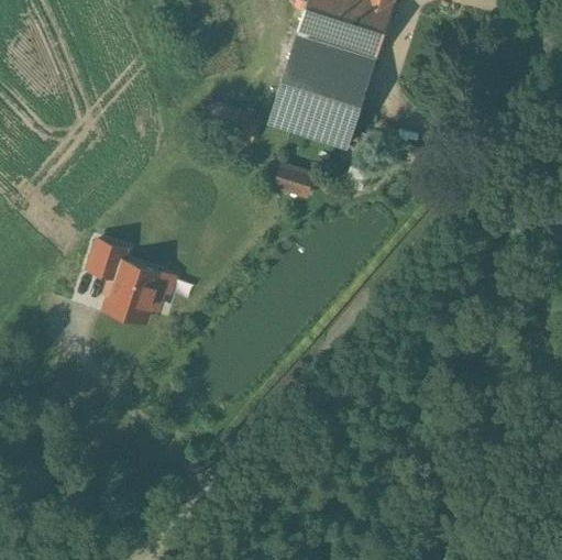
[(395,0),(306,0),(266,125),(346,151),(395,0)]
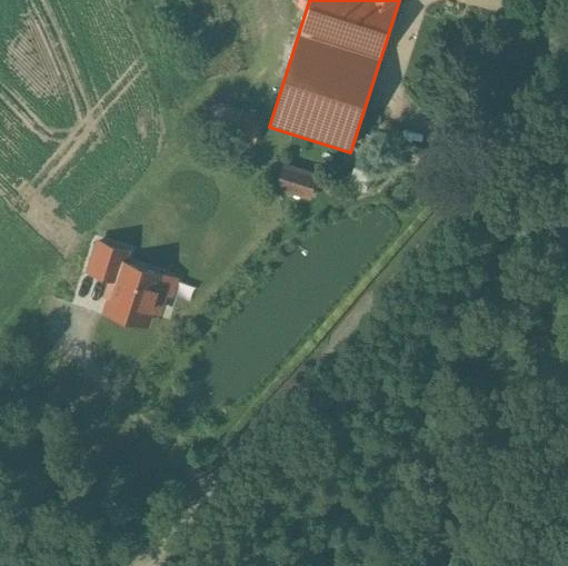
[(252,144),(259,121),(212,106),(205,127),(252,144)]
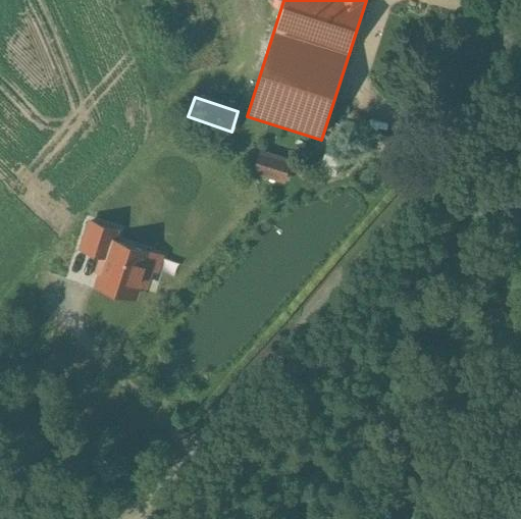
[(281,185),(291,160),(258,148),(250,172),(281,185)]
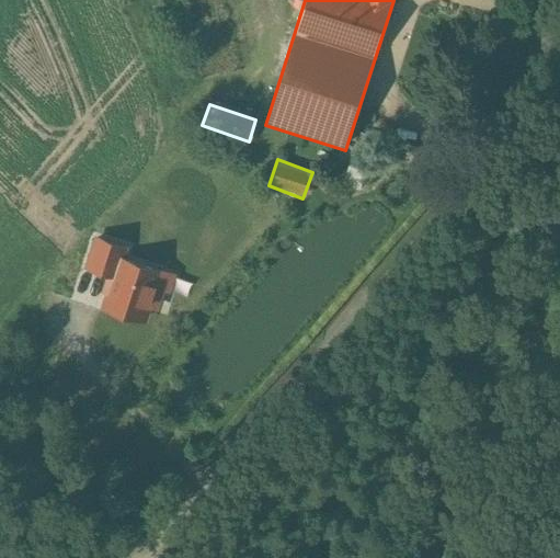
[(114,277),(120,261),(121,261),(125,249),(95,240),(87,269),(114,277)]
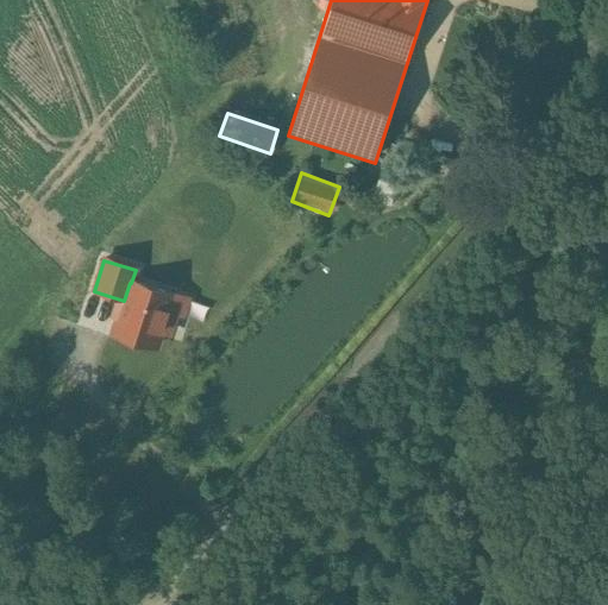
[(131,283),(130,283),(124,301),(113,334),(156,348),(161,333),(168,335),(174,315),(181,316),(186,301),(173,296),(131,283)]
